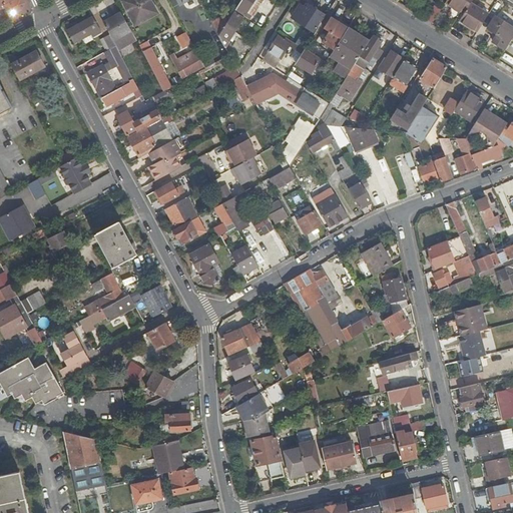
[(0,0),(0,8),(1,8),(0,6),(3,5),(9,17),(23,10),(24,3),(23,0),(0,0)]
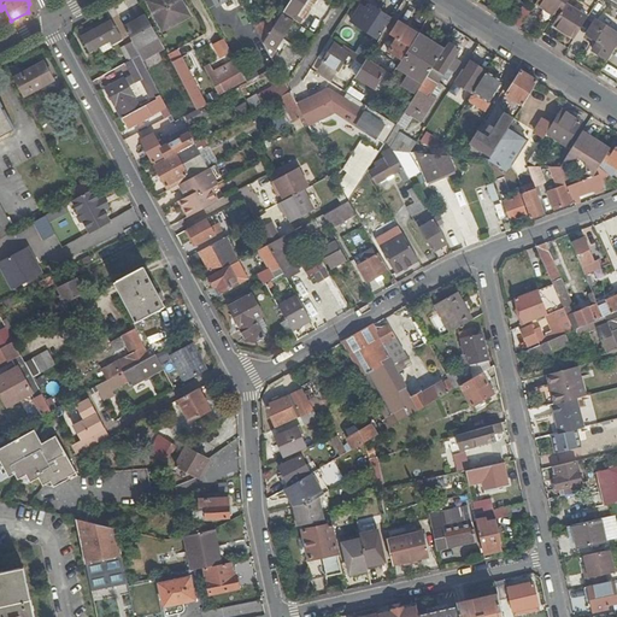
[(180,0),(153,0),(148,4),(163,30),(189,16),(180,0)]
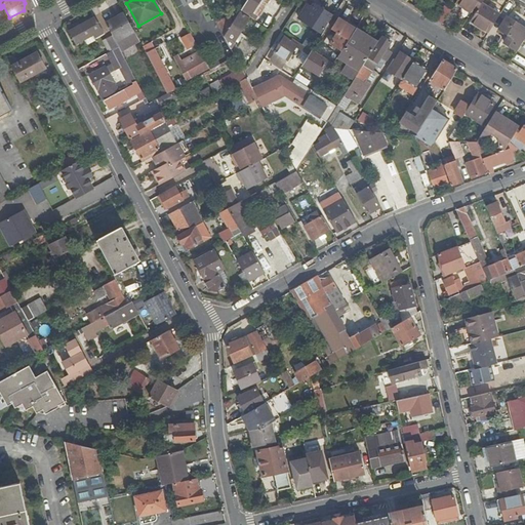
[(247,0),(242,9),(246,12),(245,13),(249,16),(252,11),(258,15),(264,8),(263,7),(267,0),(247,0)]
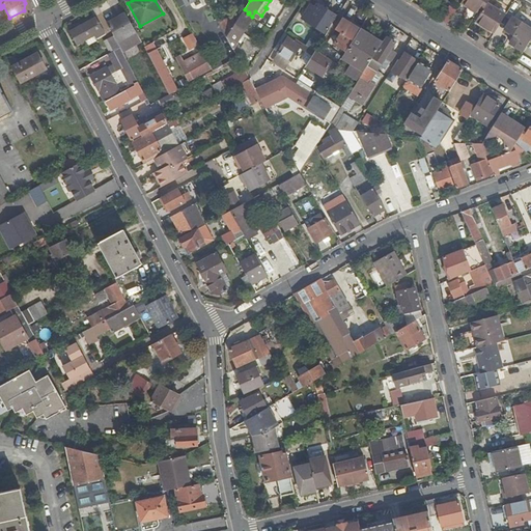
[(488,0),(463,0),(462,2),(476,12),(477,11),(480,14),(486,3),(488,0)]
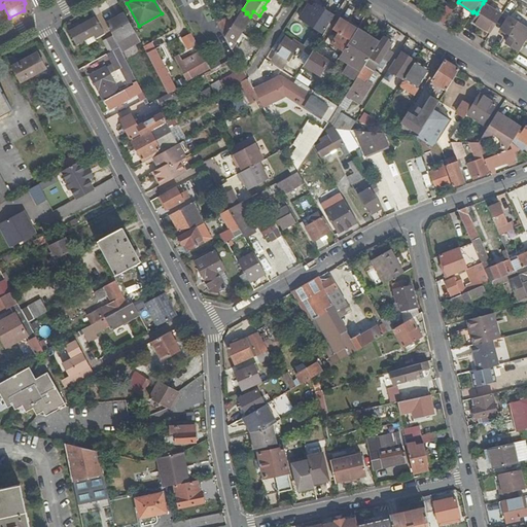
[(470,22),(490,34),(501,15),(483,3),(477,13),(471,21),(470,22)]
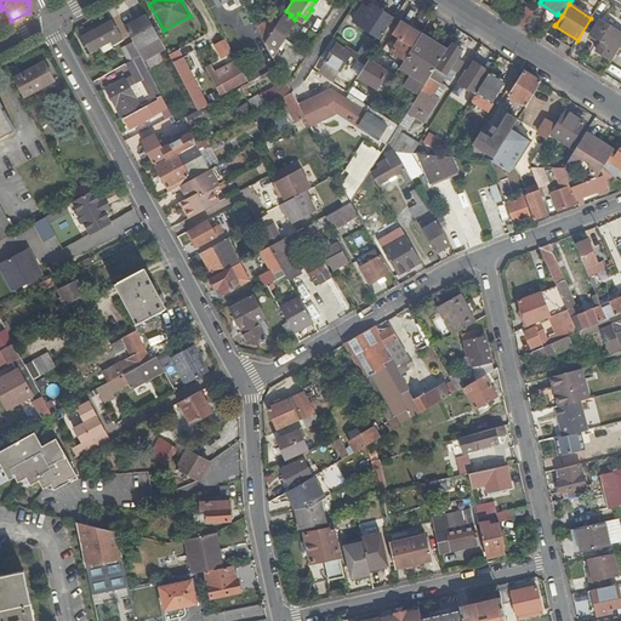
[(355,22),(379,38),(393,17),(376,6),(372,11),(363,5),(363,6),(365,7),(355,22)]
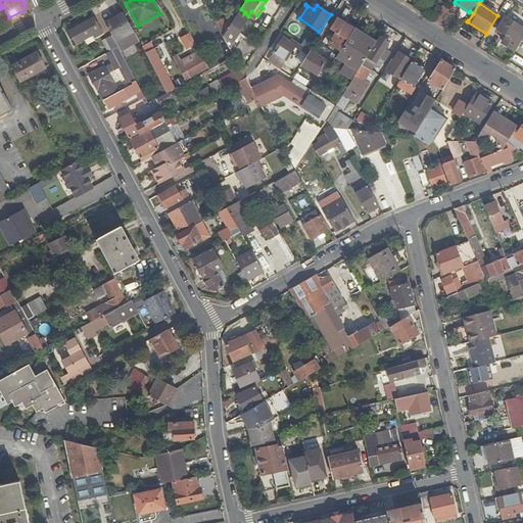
[(434,20),(440,24),(448,11),(442,7),(434,20)]
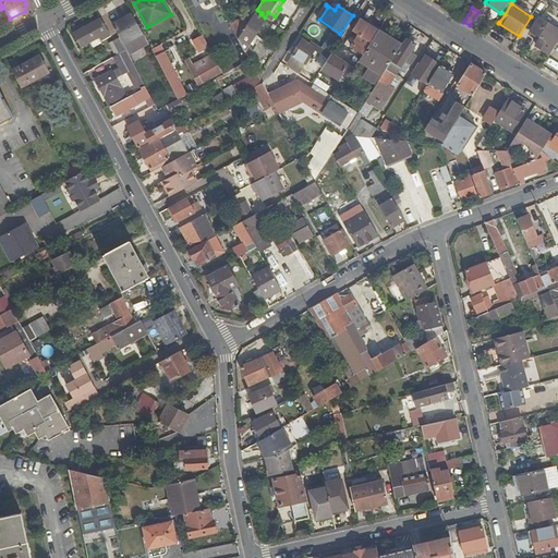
[(239,39),(244,50),(265,19),(255,12),(249,23),(239,39)]
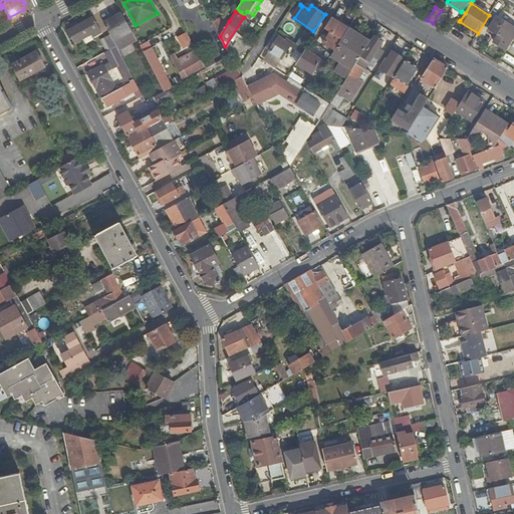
[(115,46),(117,51),(136,41),(120,13),(102,22),(109,35),(115,46)]
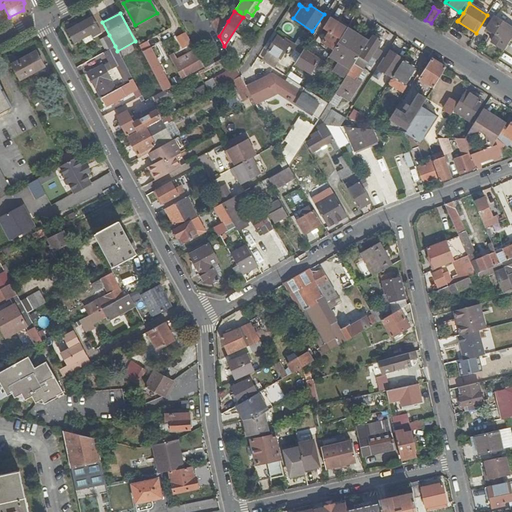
[(224,14),(211,22),(219,36),(228,21),(224,14)]
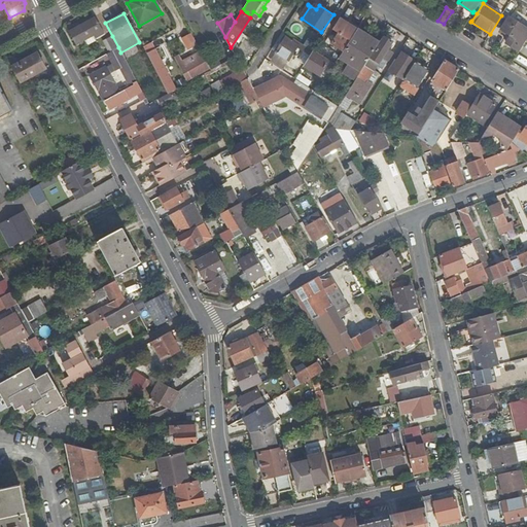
[(331,44),(343,51),(356,29),(347,23),(348,22),(341,16),(340,19),(332,28),(339,32),(331,44)]
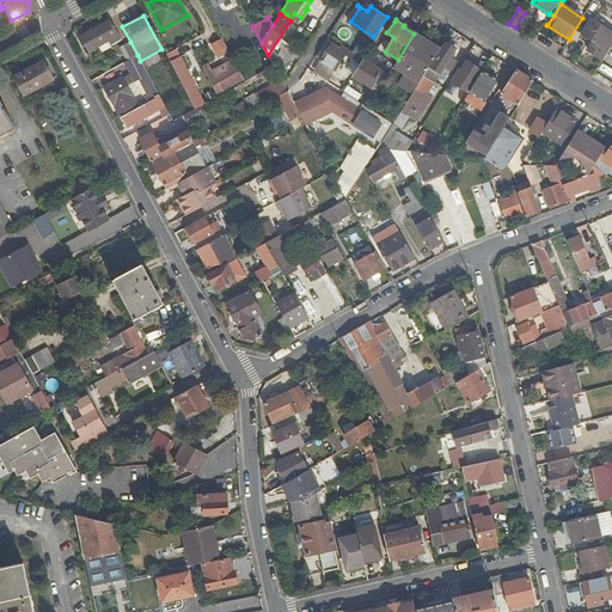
[(587,50),(603,61),(611,44),(611,34),(591,19),(581,35),(592,42),(587,50)]
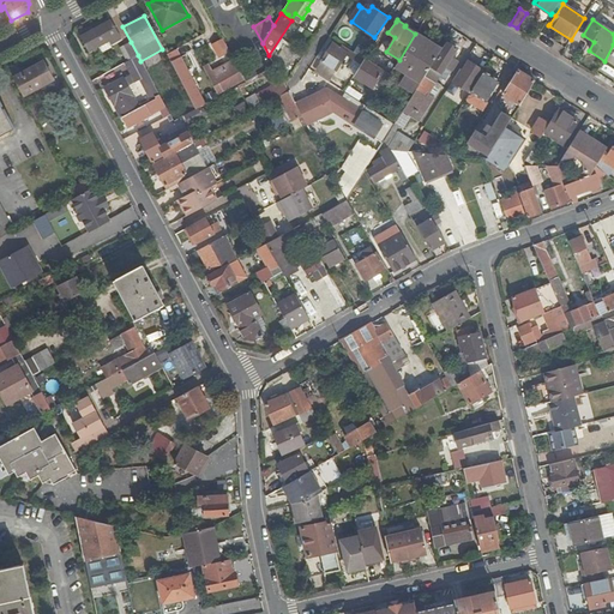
[(89,52),(96,48),(107,42),(108,44),(119,38),(110,22),(80,37),(89,52)]
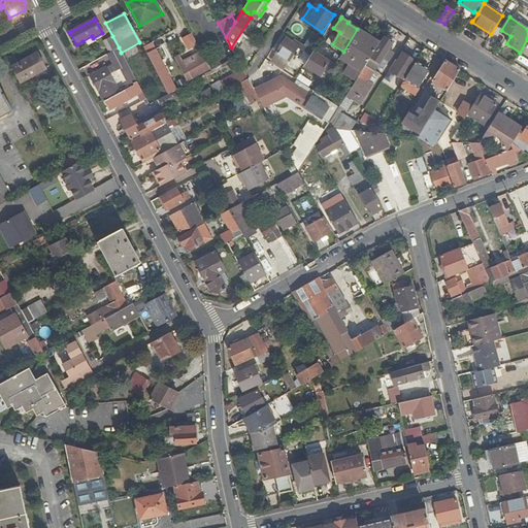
[(357,29),(343,52),(354,58),(361,46),(368,51),(374,40),(357,29)]
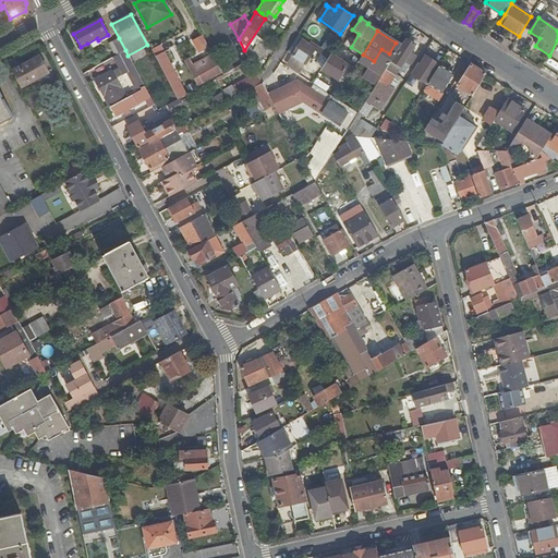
[(330,53),(330,52),(339,39),(330,34),(322,48),(325,50),(330,53)]
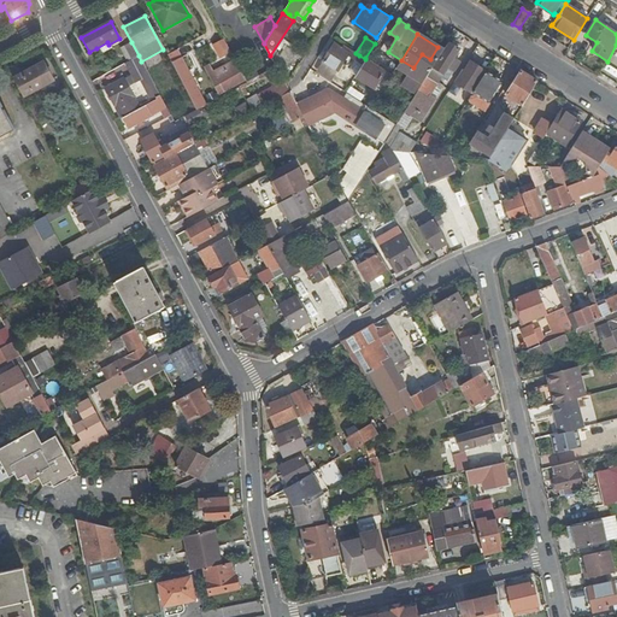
[(233,57),(224,39),(213,45),(219,57),(224,54),(227,59),(233,57)]
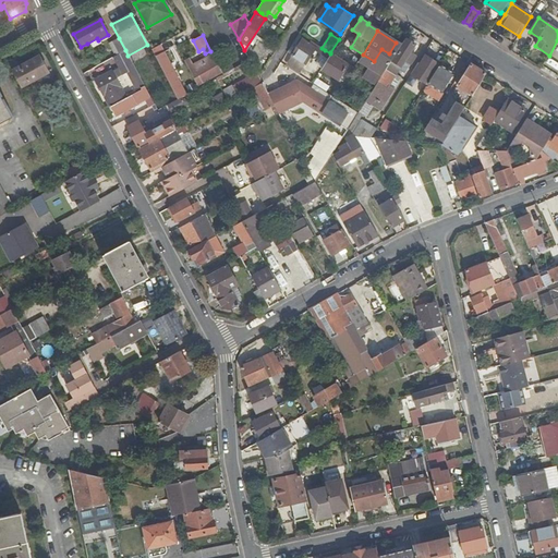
[(97,38),(87,44),(89,49),(100,44),(98,40),(97,38)]
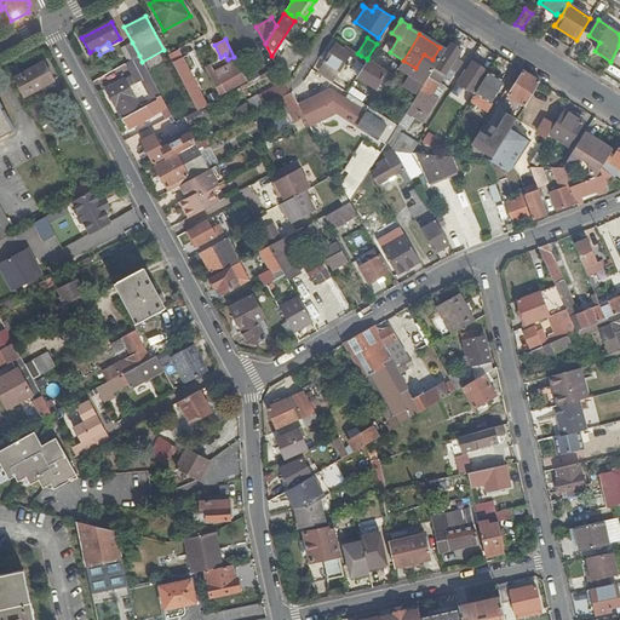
[(125,47),(132,59),(139,56),(132,42),(125,47)]
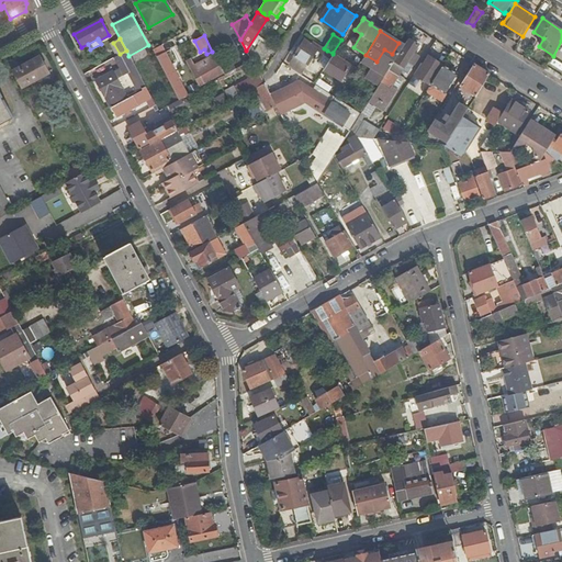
[(368,101),(375,107),(383,111),(397,88),(392,85),(397,78),(398,75),(402,70),(406,74),(418,55),(416,54),(415,56),(412,54),(413,52),(418,44),(409,38),(395,62),(394,60),(379,85),(368,101)]
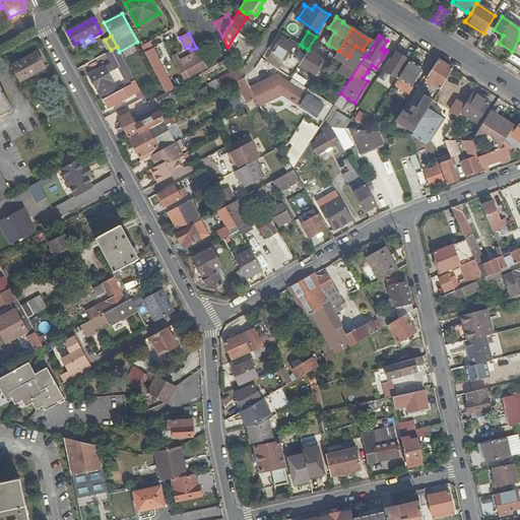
[(281,37),(272,52),(284,60),(293,47),(294,45),(281,37)]
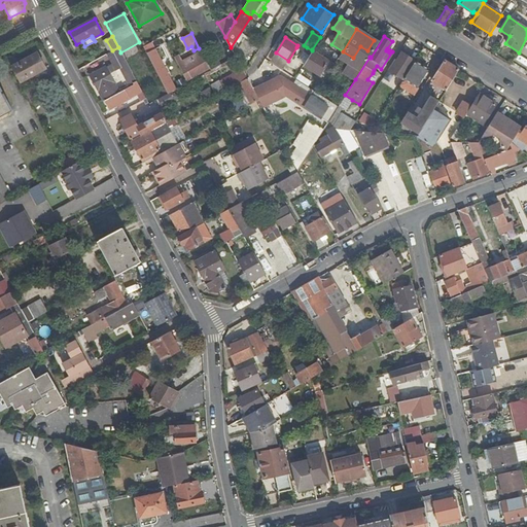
[(343,51),(340,55),(338,59),(348,65),(344,71),(355,79),(370,57),(378,43),(374,40),(367,50),(360,46),(353,58),(343,51)]
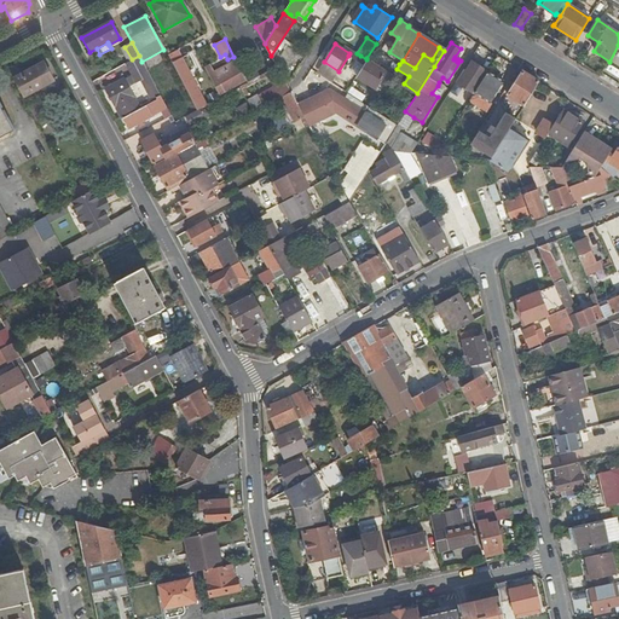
[(357,53),(352,50),(350,53),(348,56),(357,61),(360,56),(357,53)]
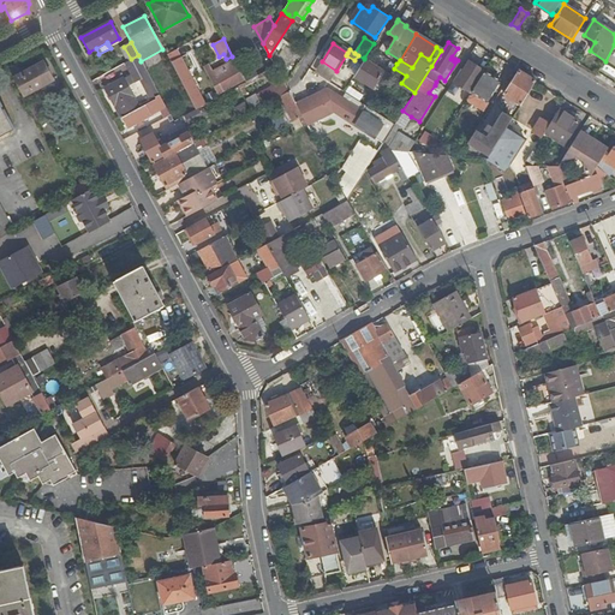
[(141,79),(153,100),(160,95),(141,61),(138,55),(131,59),(124,64),(135,82),(141,79)]
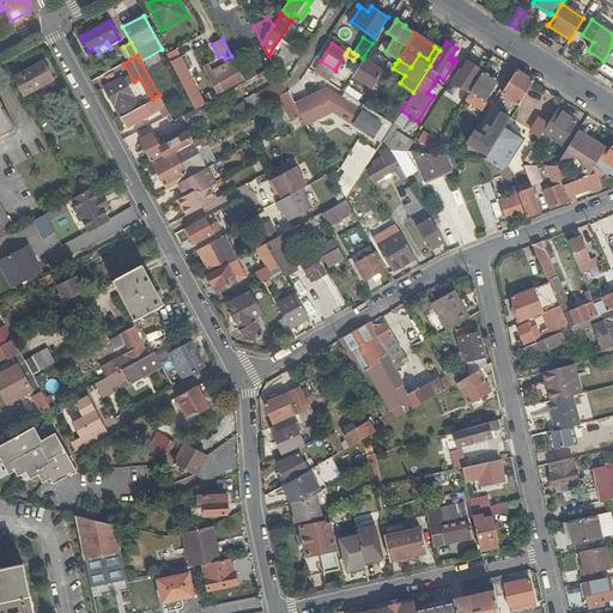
[(170,64),(195,109),(205,104),(180,58),(170,64)]
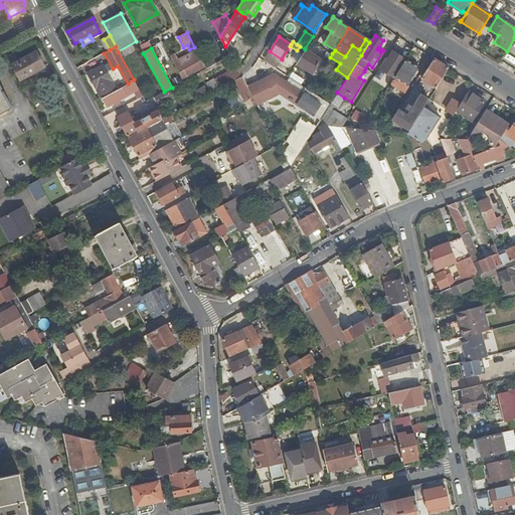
[(302,53),(296,62),(312,72),(321,58),(305,48),(305,49),(302,53)]
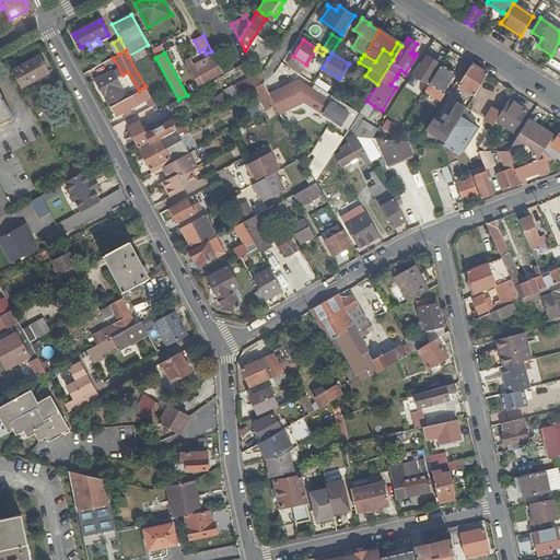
[(221,69),(213,54),(194,65),(190,59),(185,61),(198,85),(223,72),(221,69)]
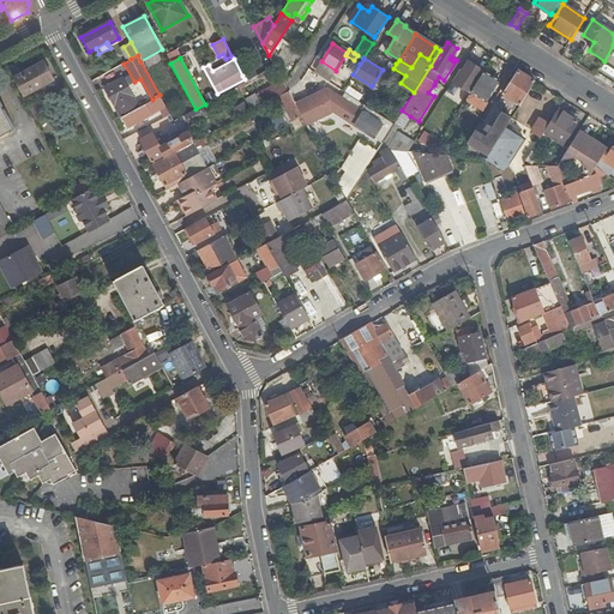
[(461,71),(459,70),(452,82),(470,92),(483,71),(468,60),(461,71)]
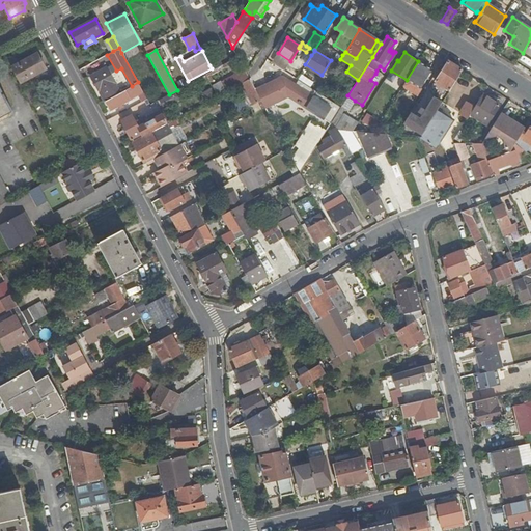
[(19,63),(11,66),(21,83),(47,68),(37,53),(19,63)]
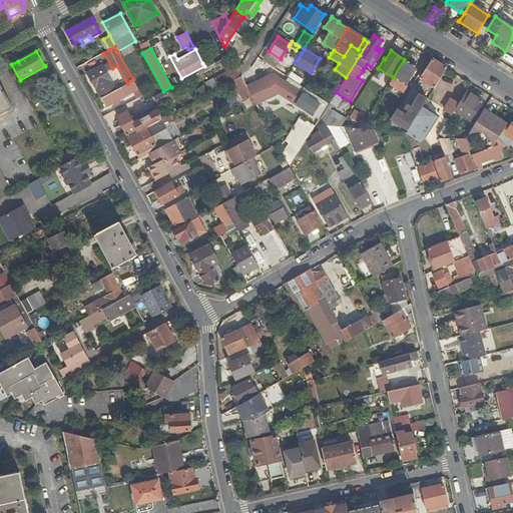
[(269,51),(263,60),(276,68),(281,59),(269,51)]
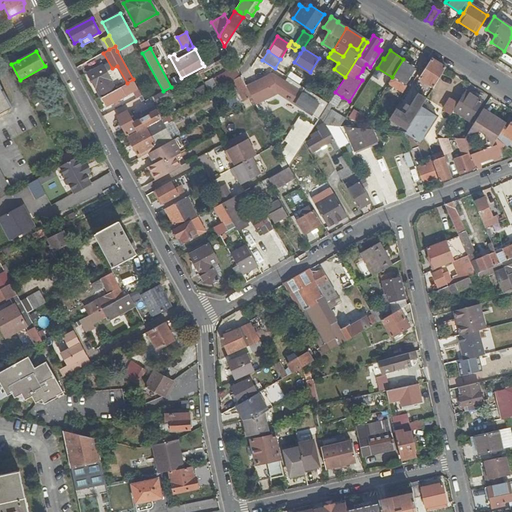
[(322,59),(325,61),(327,58),(328,57),(330,53),(327,51),(322,59)]
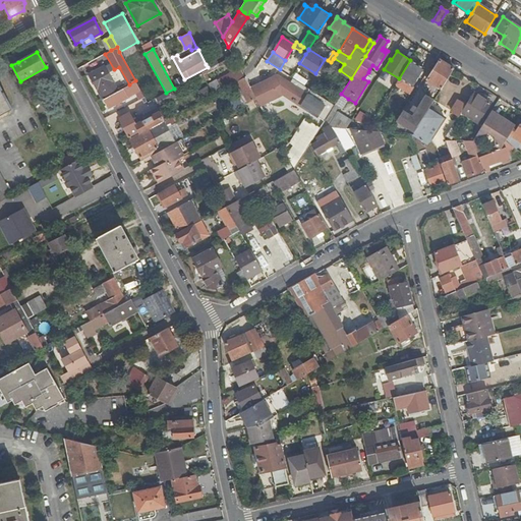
[(14,54),(7,58),(11,65),(18,62),(14,54)]
